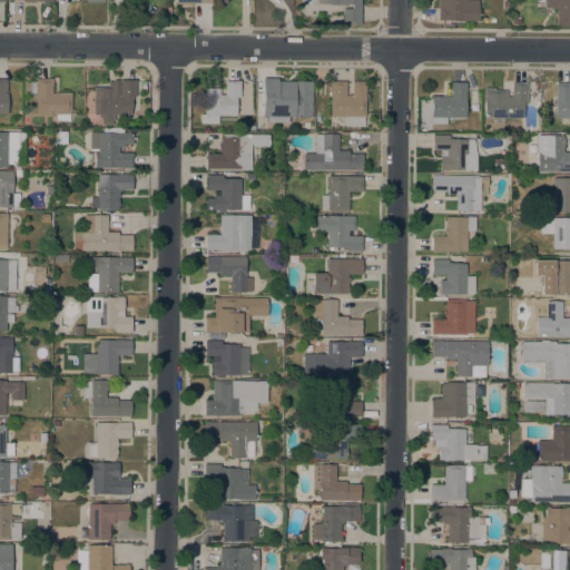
[(360,0),(360,26),(342,26),(342,9),(351,9),(351,6),(332,6),(332,5),(316,5),(316,0),(360,0)]
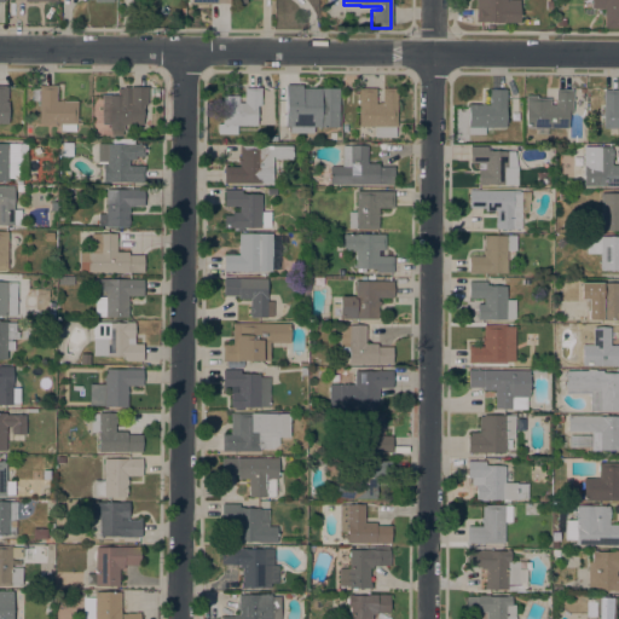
[(519,0),(519,24),(495,23),(475,22),(475,0),(519,0)]
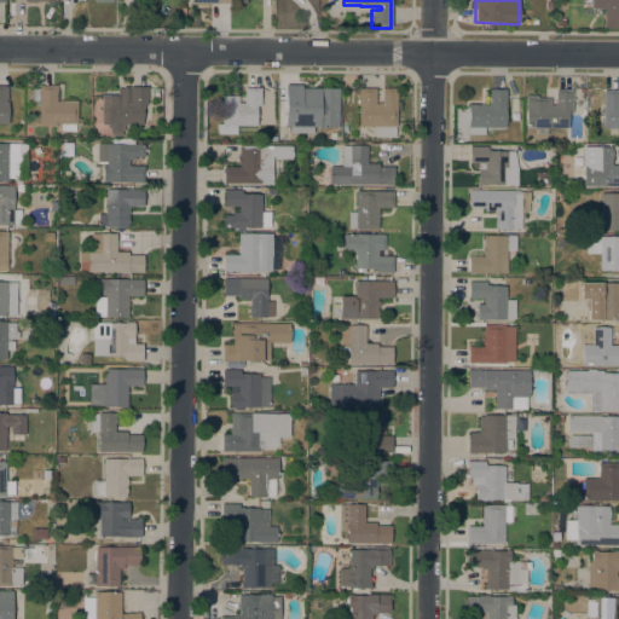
[(618,0),(618,28),(602,28),(603,10),(590,10),(590,1),(580,1),(580,0),(618,0)]
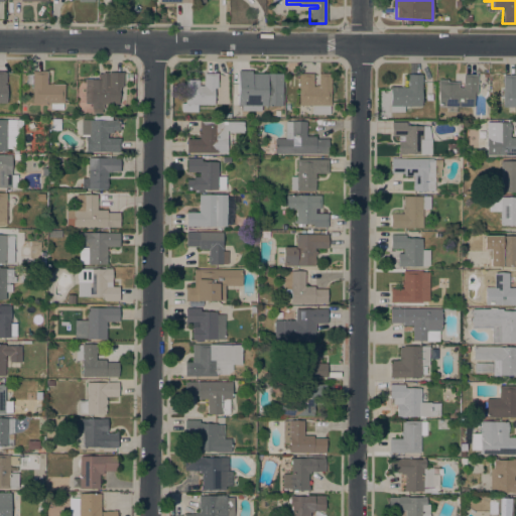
[(237,106),(237,71),(251,71),(251,74),(281,74),(281,106),(260,106),(260,111),(241,111),(241,106),(237,106)]
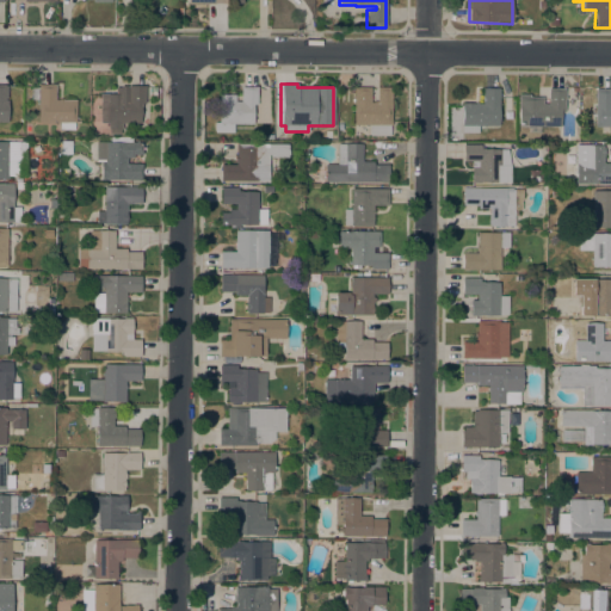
[(38,100),(30,100),(31,88),(37,88),(37,85),(55,85),(55,100),(75,100),(75,123),(73,123),(73,130),(60,130),(60,123),(37,123),(38,100)]
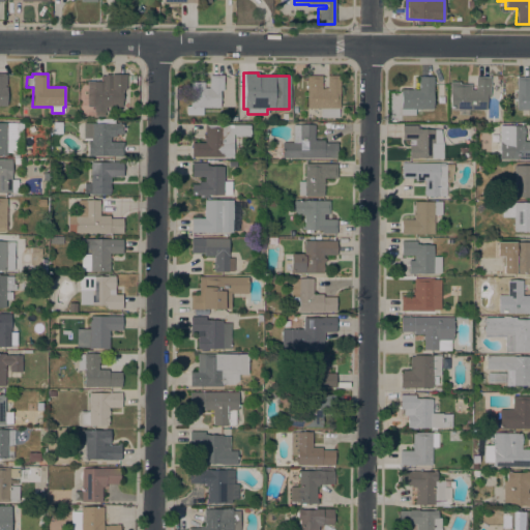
[(86,106),(87,82),(99,82),(99,77),(104,77),(104,75),(125,75),(124,90),(121,90),(121,107),(105,107),(105,112),(104,112),(104,117),(94,116),(94,112),(93,112),(93,106),(86,106)]
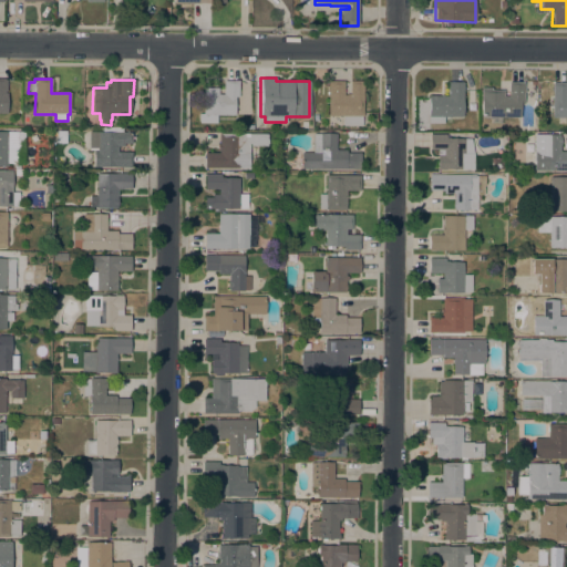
[(203,88),(217,88),(217,94),(223,94),(223,81),(238,81),(238,94),(235,94),(234,115),(203,115),(203,88)]
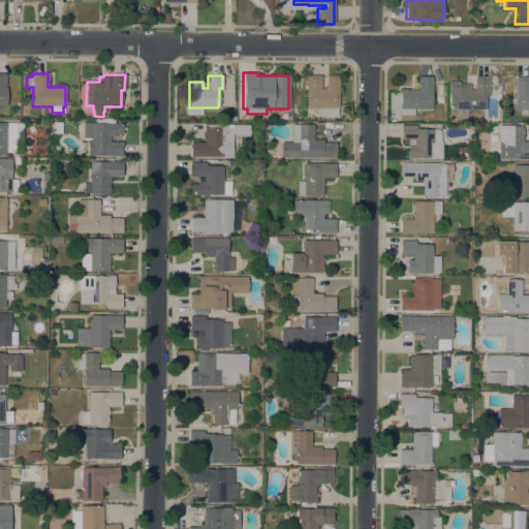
[(306,75),(320,75),(320,89),(323,89),(323,88),(325,88),(325,75),(338,75),(338,109),(337,109),(337,118),(319,117),(319,109),(305,109),(306,75)]
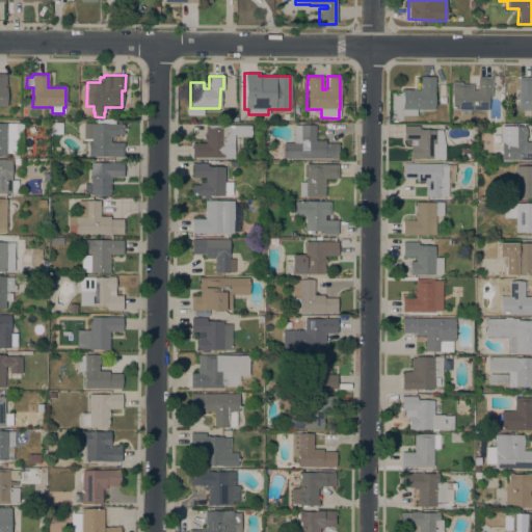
[(433,110),(416,109),(416,115),(402,115),(402,110),(401,110),(401,90),(420,90),(420,77),(434,77),(433,110)]
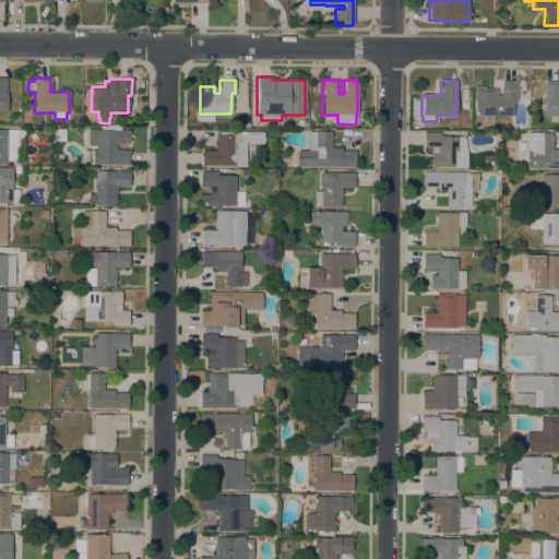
[(474,116),(474,87),(484,87),(484,88),(496,90),(496,96),(501,96),(501,82),(515,82),(515,102),(513,105),(512,105),(512,116),(474,116)]
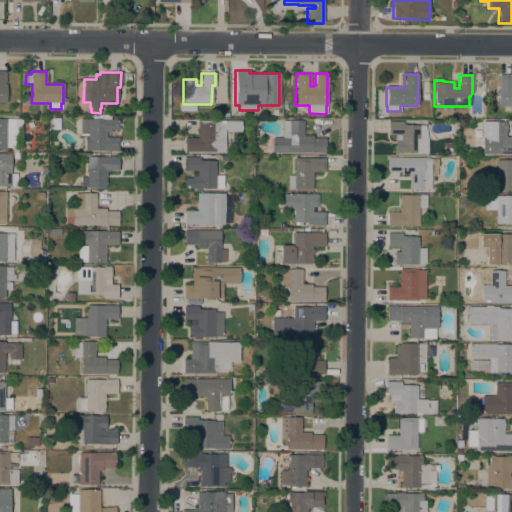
[(511,106),(498,106),(498,75),(511,75),(511,106)]
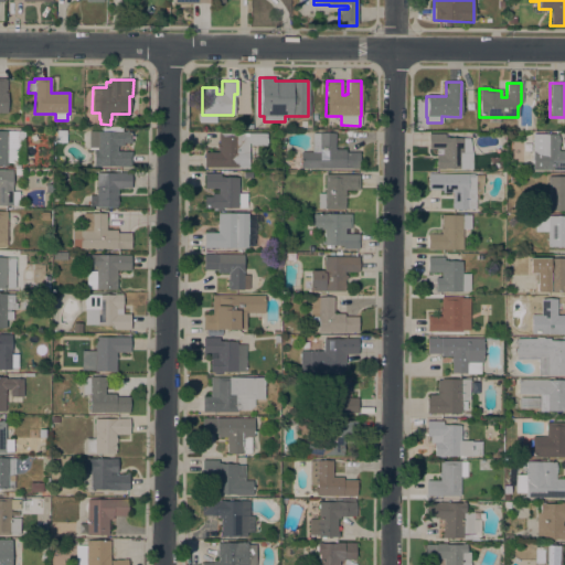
[(56,130),(66,130),(65,144),(56,142),(56,130)]
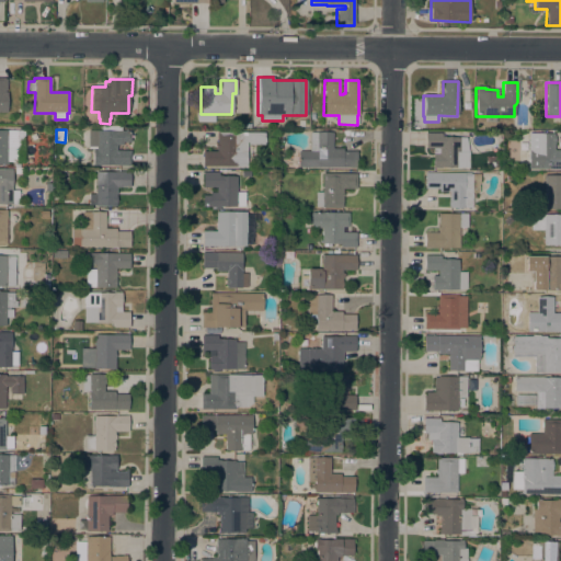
[(0,164),(0,130),(24,130),(23,162),(7,161),(7,164),(0,164)]
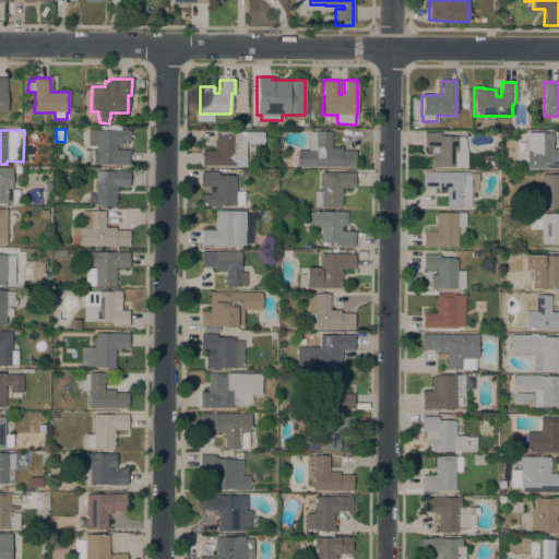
[(130,131),(130,142),(121,142),(121,144),(116,144),(116,150),(129,151),(129,165),(92,165),(92,150),(95,150),(95,146),(87,146),(87,130),(130,131)]
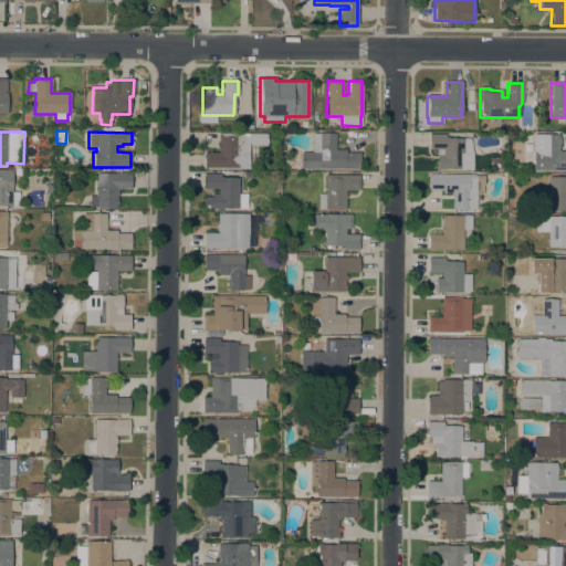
[(266,134),(266,139),(266,144),(266,146),(249,146),(248,168),(203,168),(203,153),(218,153),(218,150),(217,150),(217,144),(218,145),(218,133),(266,134)]
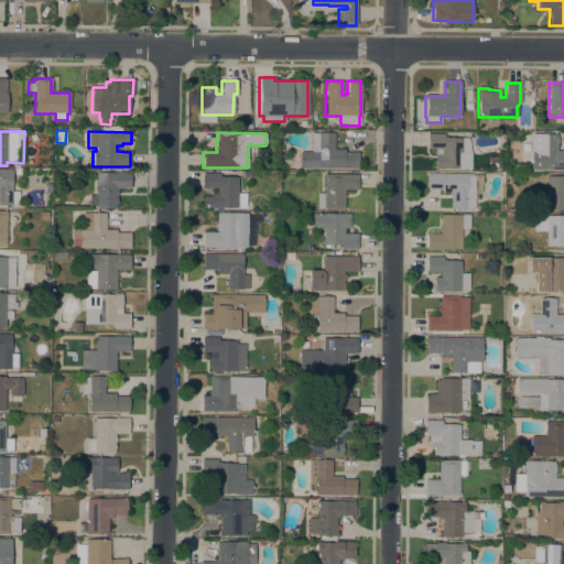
[(300,169),(299,152),(311,152),(311,133),(334,133),(334,150),(344,150),(344,152),(358,152),(358,169),(300,169)]
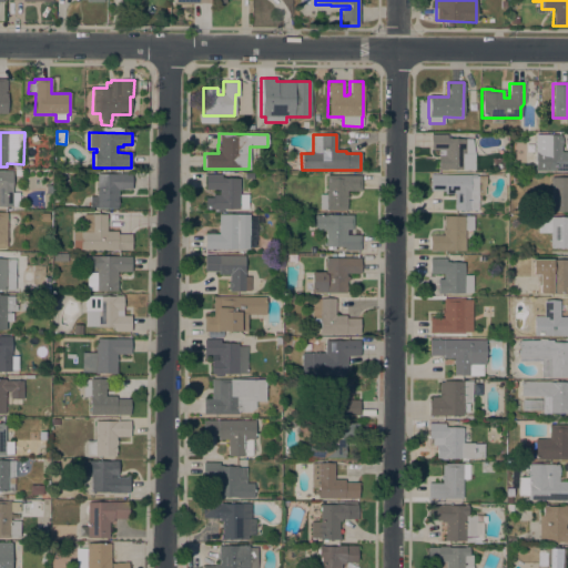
[(474,170),(446,170),(446,171),(437,171),(438,150),(430,150),(430,135),(446,135),(446,139),(470,139),(474,154),(474,170)]
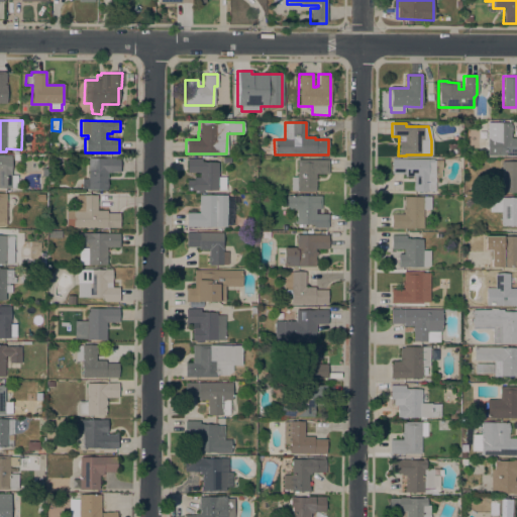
[(516,156),(487,156),(487,123),(510,123),(510,125),(511,125),(511,133),(510,133),(510,138),(516,138),(516,156)]
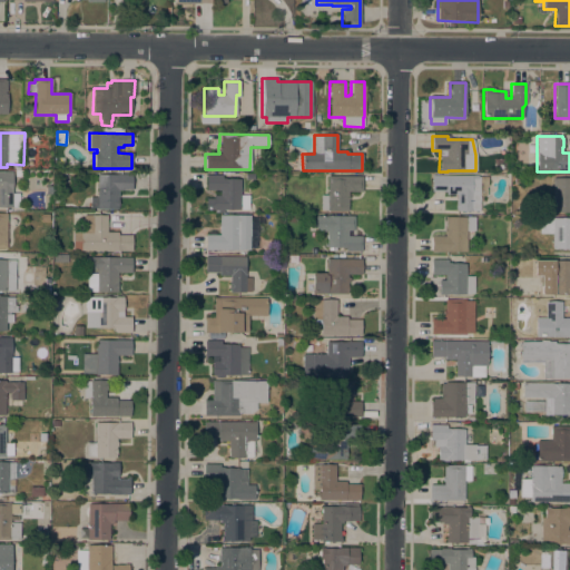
[(0,173),(11,173),(11,194),(19,194),(19,207),(0,207),(0,173)]
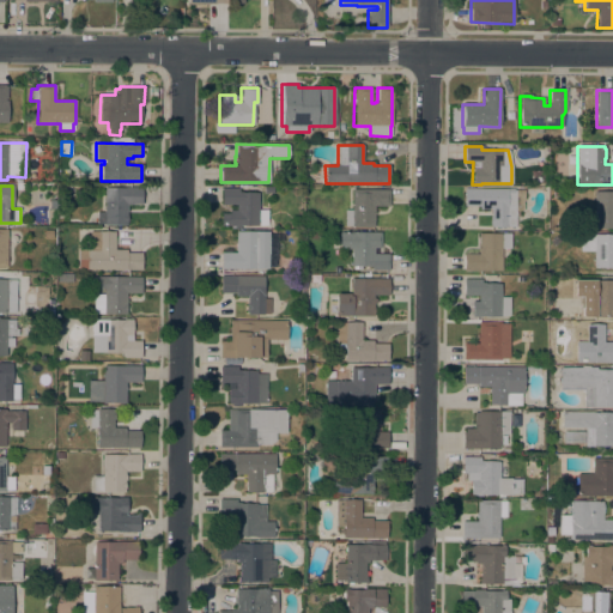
[(141,188),(141,205),(127,205),(126,225),(104,225),(104,224),(96,224),(96,212),(104,212),(104,188),(141,188)]
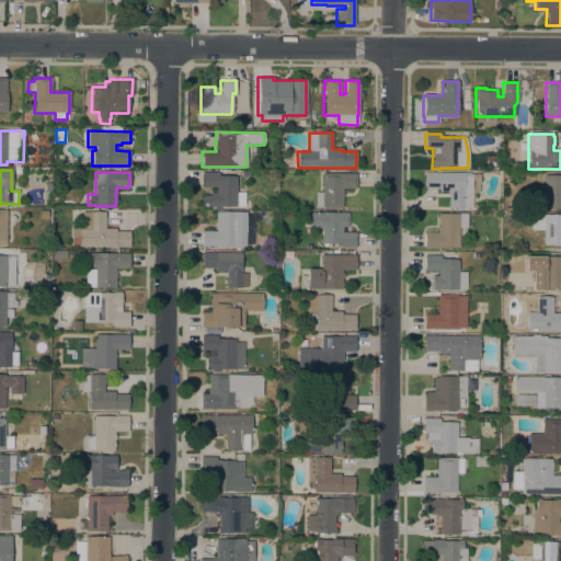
[(236,193),(243,193),(243,207),(219,206),(219,209),(214,209),(214,207),(202,207),(202,195),(209,195),(209,193),(216,193),(216,187),(202,187),(202,172),(218,172),(218,175),(222,175),(222,176),(237,176),(236,193)]
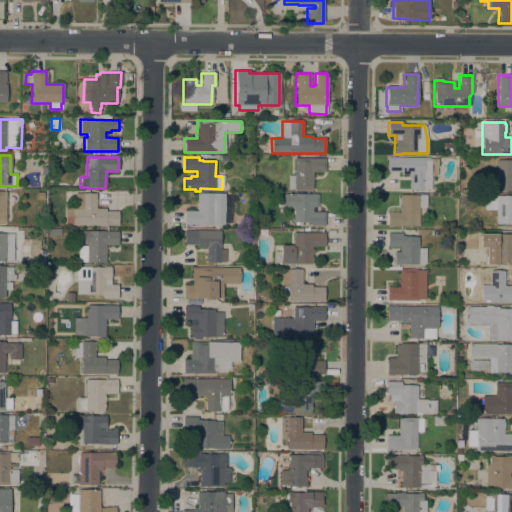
[(325,159),(325,172),(312,172),(312,190),(293,190),(293,189),(288,189),(288,176),(294,176),(294,158),(325,159)]
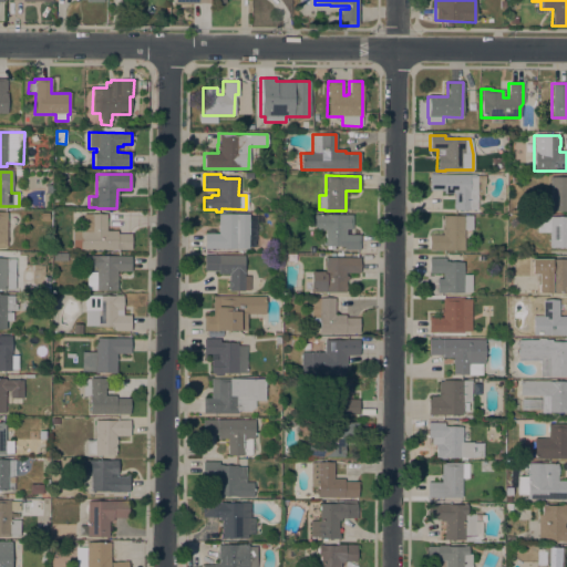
[(454,208),(453,208),(453,200),(454,200),(454,194),(443,194),(443,191),(429,191),(429,175),(475,175),(475,176),(483,176),(483,194),(476,194),(476,210),(454,210),(454,208)]
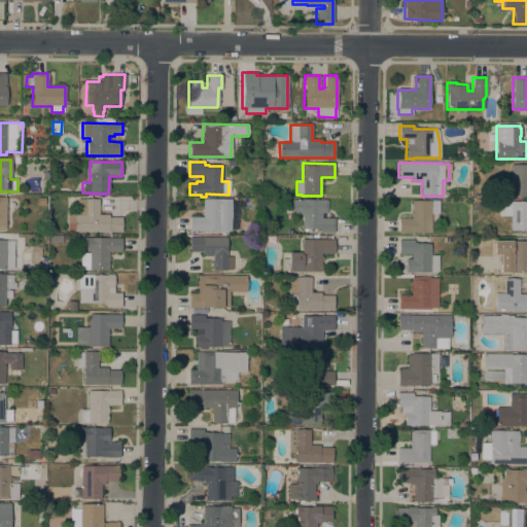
[(526,165),(526,197),(502,197),(502,182),(511,182),(511,165),(526,165)]
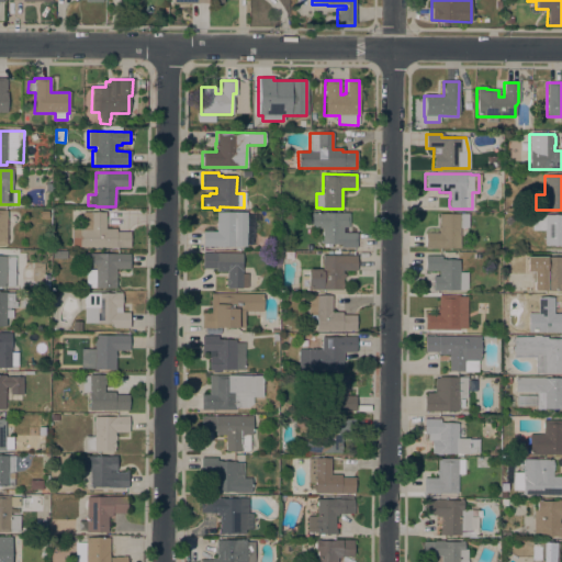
[(246,247),(202,247),(202,232),(216,232),(216,212),(246,213),(246,247)]
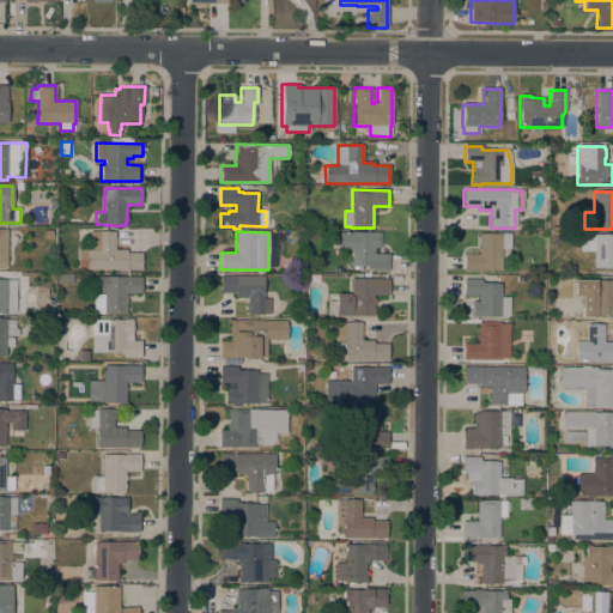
[(115,232),(114,250),(126,250),(126,253),(141,253),(141,271),(78,269),(78,249),(90,249),(90,232),(98,232),(115,232)]
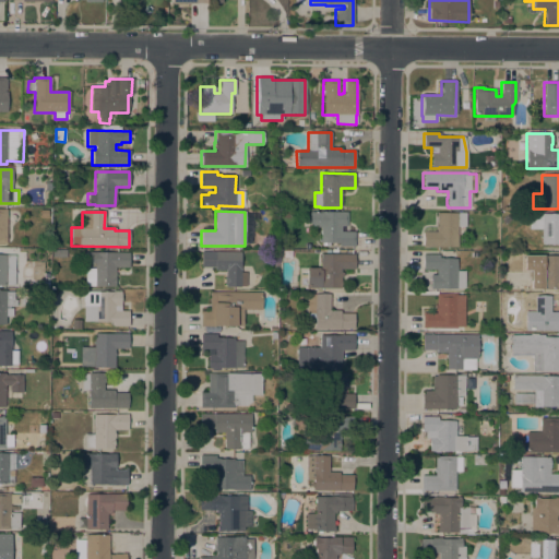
[(347,212),(347,226),(341,226),(341,232),(355,232),(355,247),(339,247),(339,244),(329,242),(329,246),(322,246),(322,244),(320,244),(320,227),(309,227),(309,224),(304,224),(304,216),(309,216),(309,212),(347,212)]
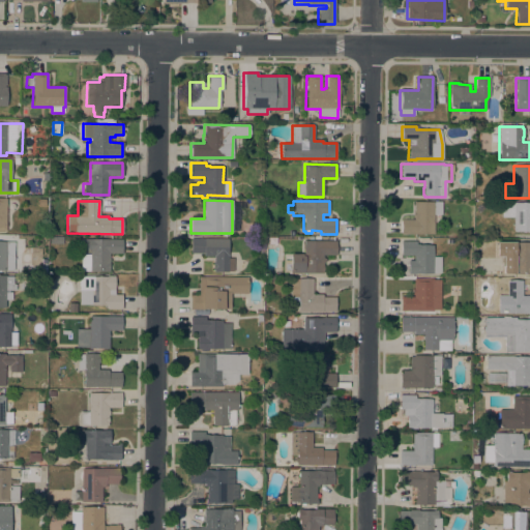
[(433,235),(401,234),(401,219),(413,219),(413,217),(412,217),(412,212),(413,212),(413,202),(442,202),(442,215),(434,215),(433,235)]
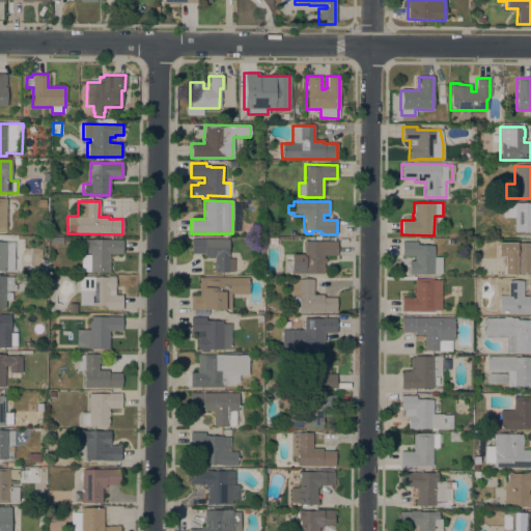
[(513,218),(502,218),(502,203),(530,203),(530,235),(530,236),(530,233),(528,233),(528,232),(514,232),(513,218)]
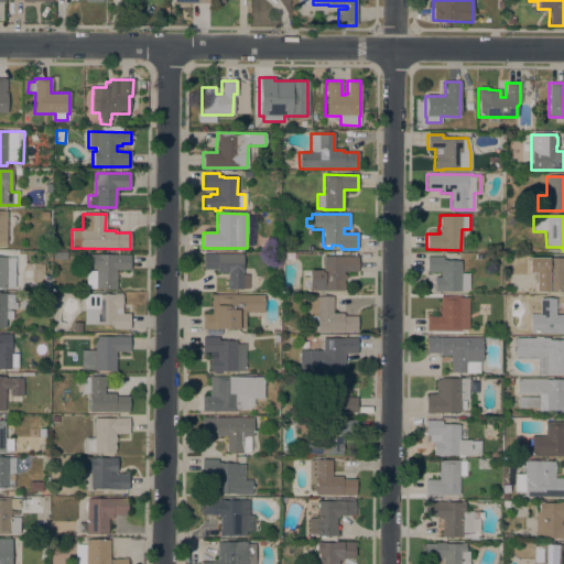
[(511,217),(514,223),(509,227),(506,221),(511,217)]
